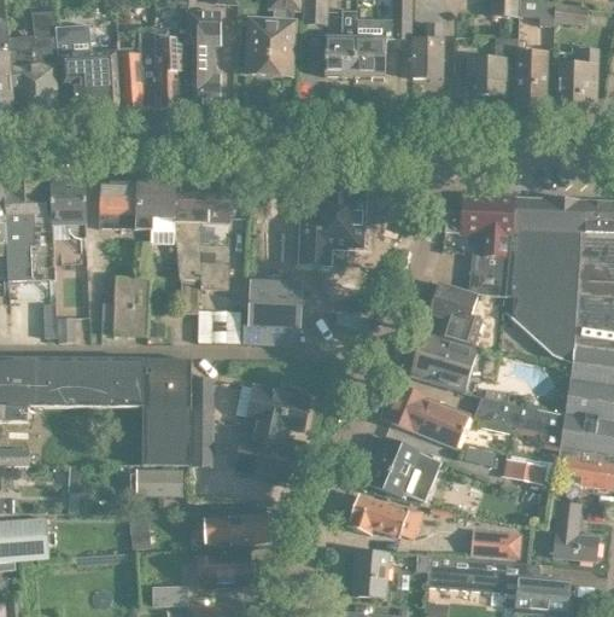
[(293,17),(294,10),(300,10),(300,0),(268,0),(268,9),(273,9),(273,16),(250,15),(246,71),(290,74),(293,17)]
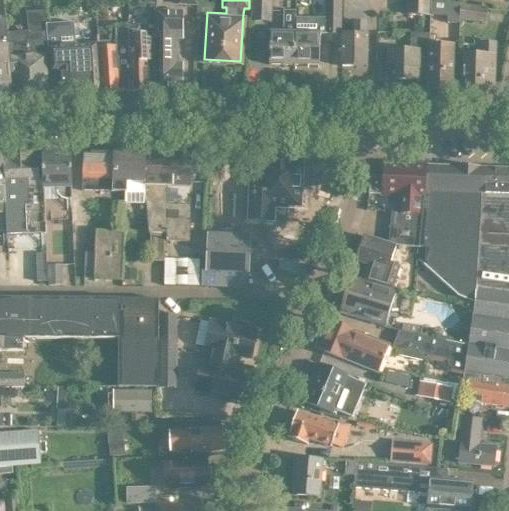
[(251,0),(251,19),(271,20),(271,0),(251,0)]
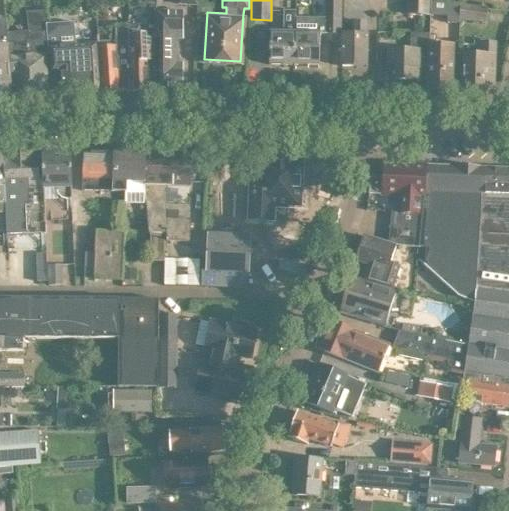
[(325,0),(325,17),(324,32),(341,32),(341,20),(341,0),(325,0)]
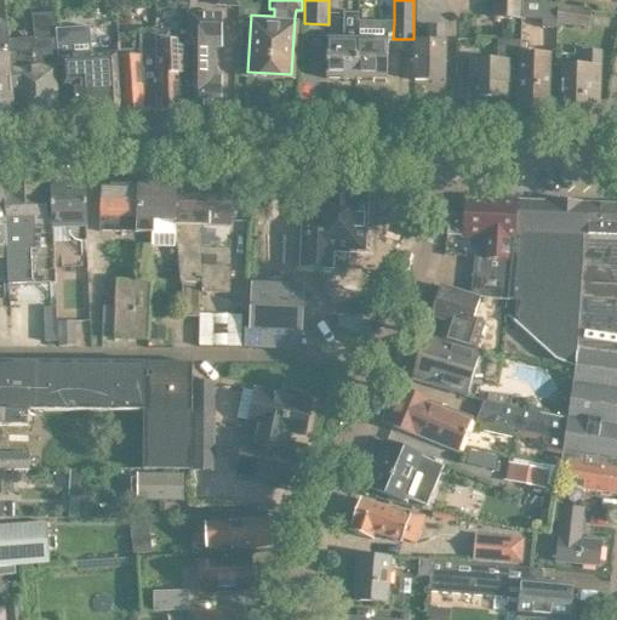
[(492,0),(492,15),(521,16),(521,0),(492,0)]
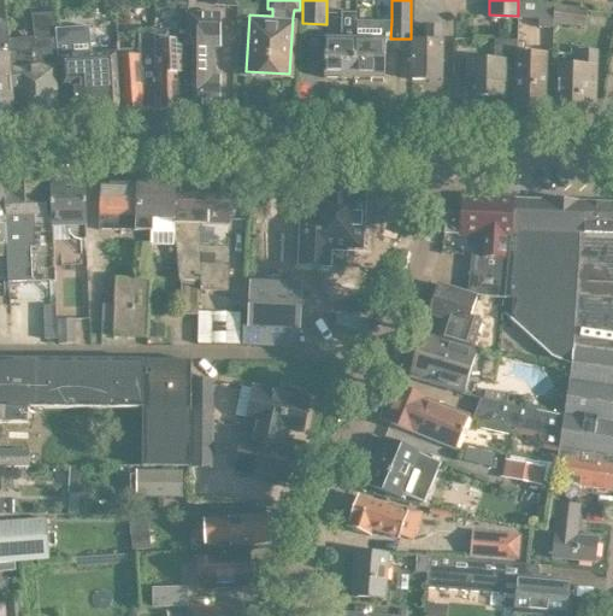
[(553,21),(555,3),(540,0),(538,24),(554,25),(554,21),(553,21)]
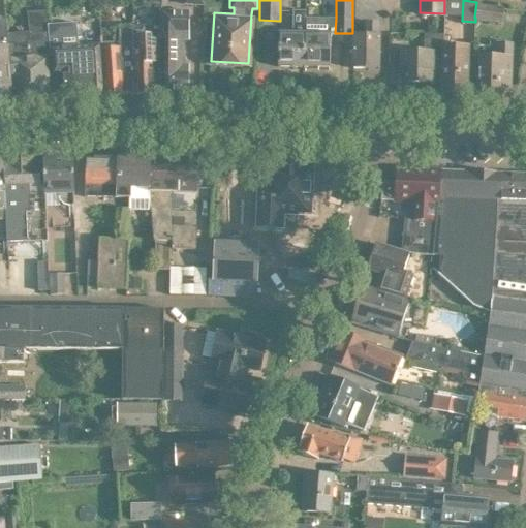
[(476,1),(476,2),(474,18),(475,18),(498,21),(501,4),(476,1)]
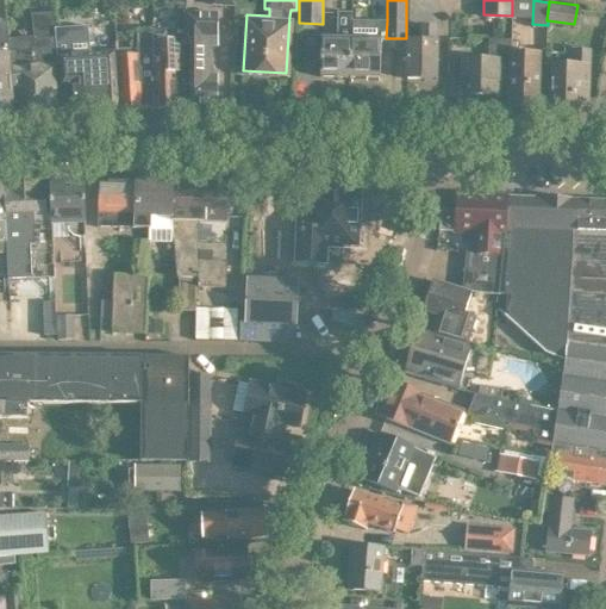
[(182,43),(182,68),(182,107),(218,107),(218,70),(212,69),(212,43),(217,43),(218,7),(185,7),(182,43)]
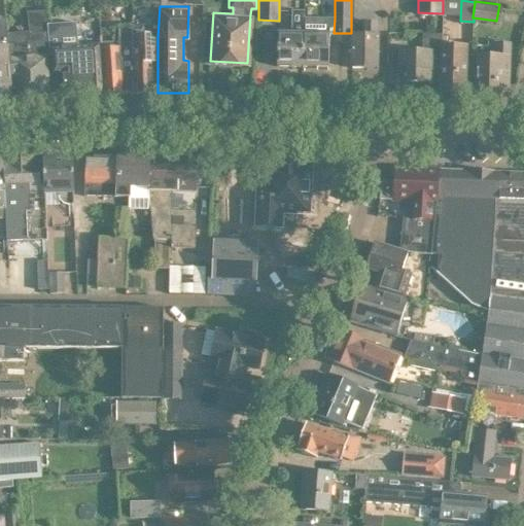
[(277,33),(276,67),(303,67),(303,47),(303,33),(304,33),(304,16),(304,8),(291,8),(291,33),(277,33)]
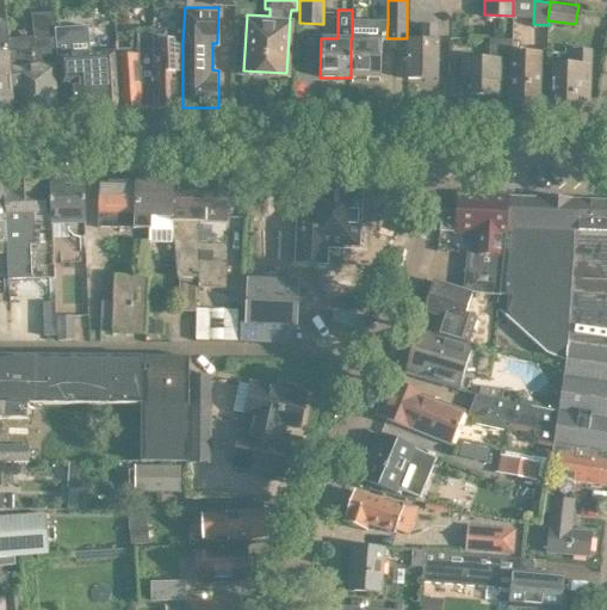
[(8,53),(14,116),(59,112),(51,12),(30,12),(31,35),(8,36),(10,50),(8,50),(8,53)]
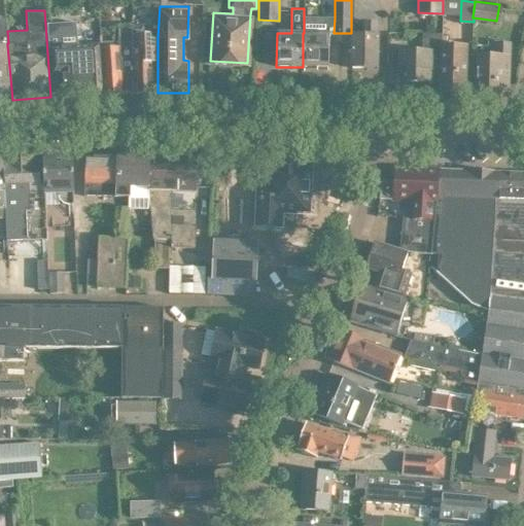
[(132,22),(131,45),(134,93),(151,93),(150,59),(158,59),(158,37),(149,37),(149,35),(144,35),(144,25),(143,22),(142,20),(140,16),(137,15),(135,14),(132,14),(132,22)]
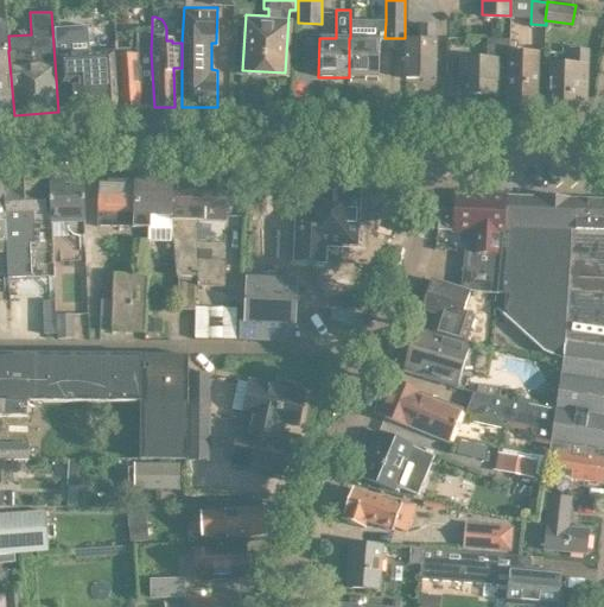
[(349,55),(349,77),(379,78),(379,38),(385,38),(386,20),(350,19),(350,38),(349,38),(349,55)]
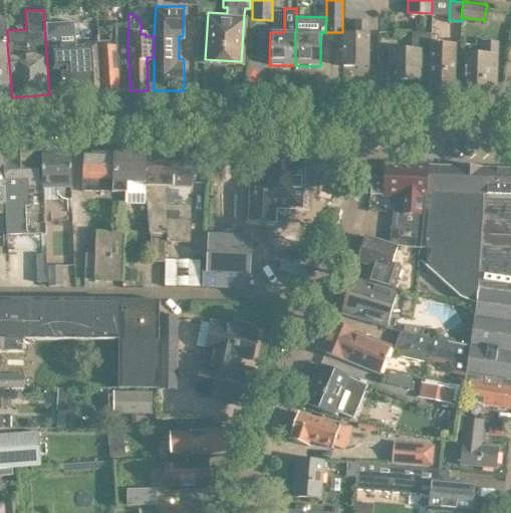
[(0,97),(12,97),(5,30),(4,19),(0,19),(0,97)]
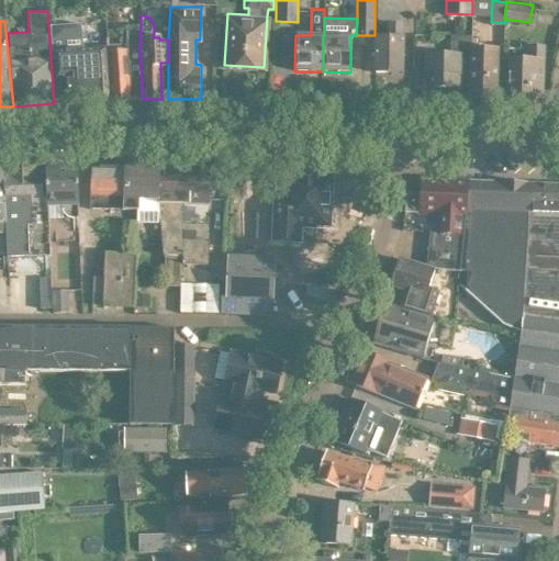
[(107,44),(84,45),(82,21),(51,23),(53,47),(55,103),(110,99),(107,44)]
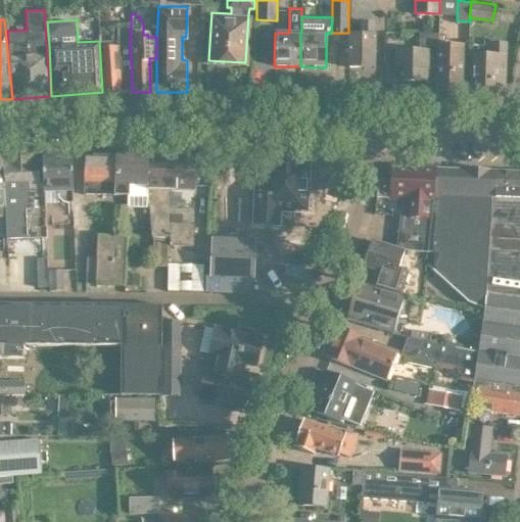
[(130,45),(131,21),(116,22),(116,28),(117,42),(100,43),(100,64),(103,93),(120,92),(133,92),(130,45)]
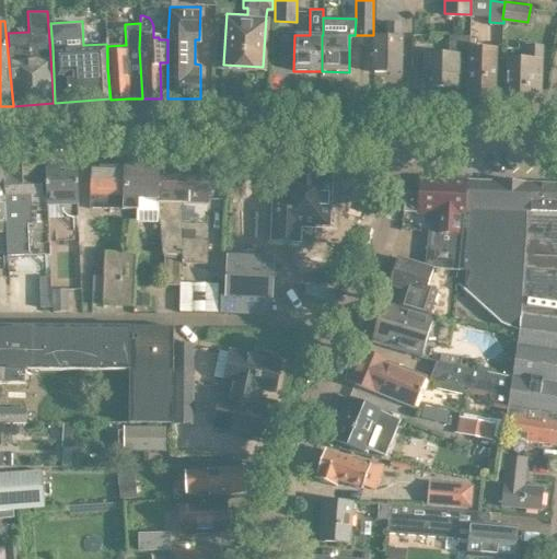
[(401,25),(394,24),(386,24),(386,37),(374,37),(374,72),(401,73),(401,37),(401,25)]
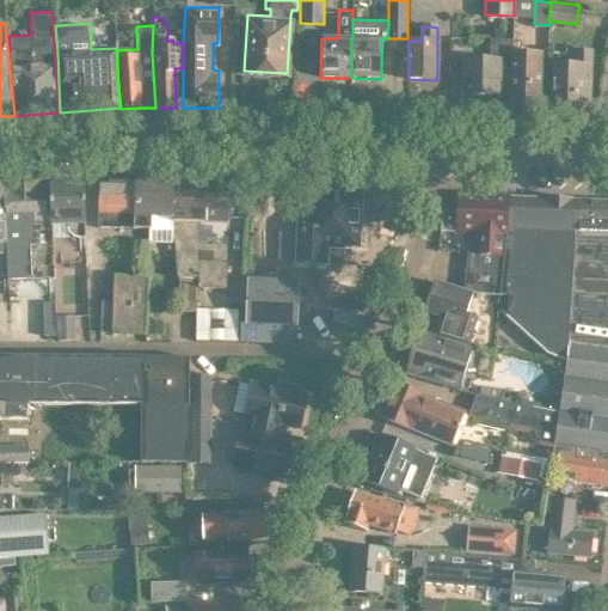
[(464,57),(464,75),(472,75),(472,95),(499,95),(499,66),(511,66),(511,54),(513,40),(489,40),(489,59),(464,57)]
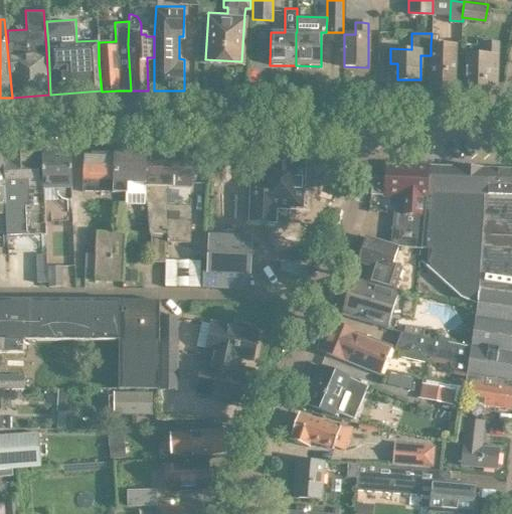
[(496,83),(497,40),(486,39),(485,51),(467,51),(466,89),(489,89),(489,82),(496,83)]
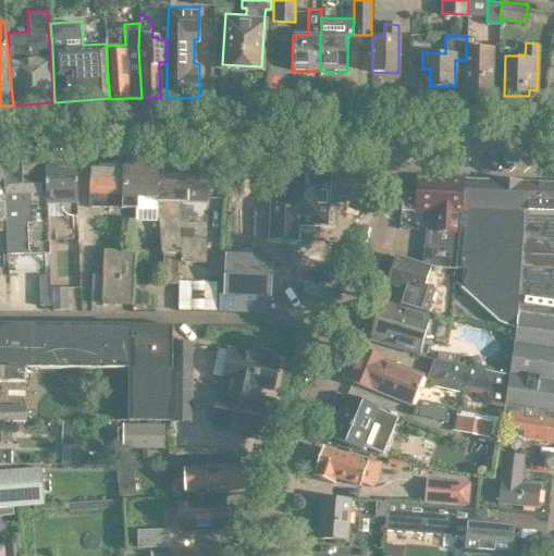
[(466,60),(465,96),(490,97),(491,50),(466,49),(466,60)]
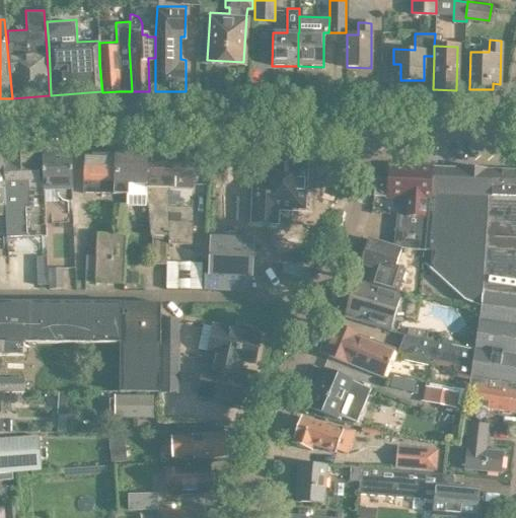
[(44,186),(44,191),(57,191),(60,190),(60,196),(63,199),(64,199),(73,200),(73,194),(71,151),(43,152),(44,186)]
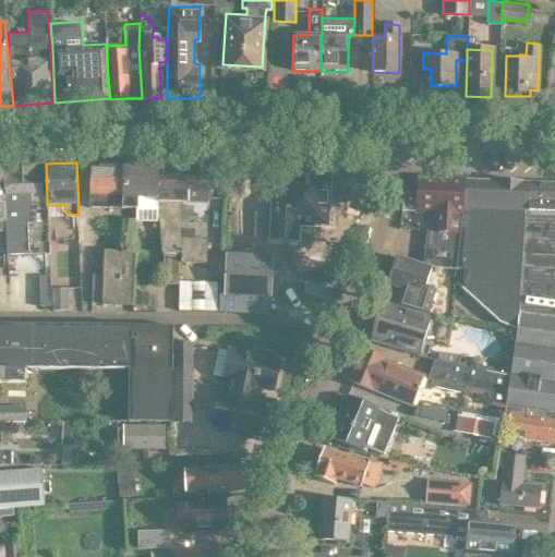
[(89,205),(123,207),(124,162),(92,162),(89,205)]
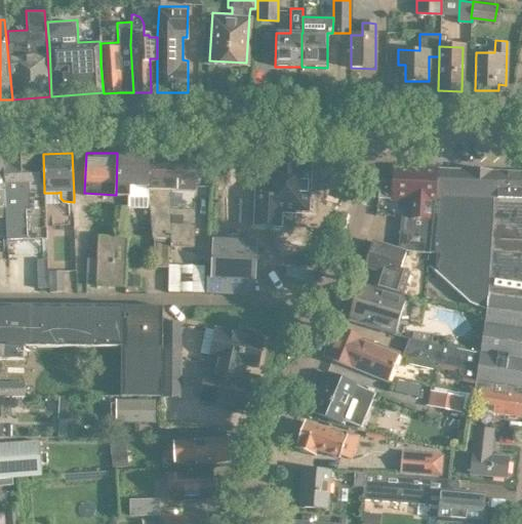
[(129,206),(151,207),(150,199),(149,199),(149,185),(148,185),(149,154),(117,153),(116,195),(129,195),(129,206)]
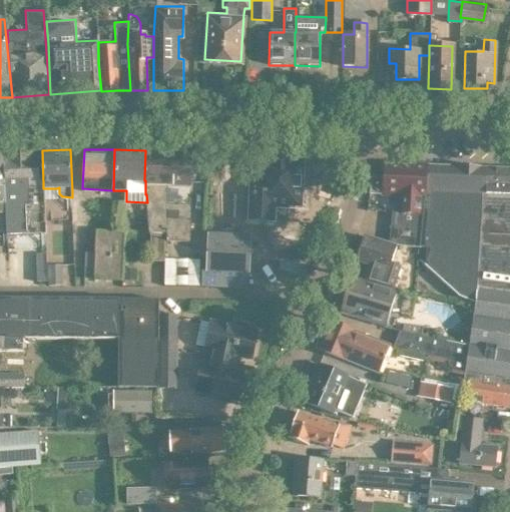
[(20,151),(2,152),(5,202),(6,231),(7,233),(45,231),(44,200),(43,188),(43,183),(39,183),(38,168),(38,150),(20,151)]
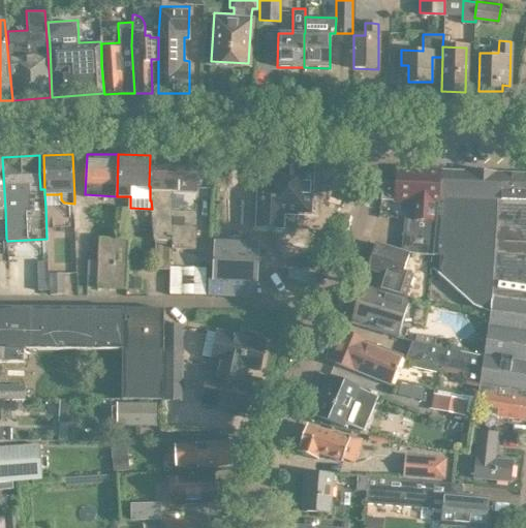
[(155,239),(169,239),(171,239),(171,238),(173,239),(173,246),(194,247),(195,224),(172,223),(172,202),(166,200),(165,190),(171,190),(171,193),(176,193),(176,190),(196,190),(197,157),(150,155),(149,186),(150,186),(150,200),(151,200),(152,209),(153,239),(155,239)]
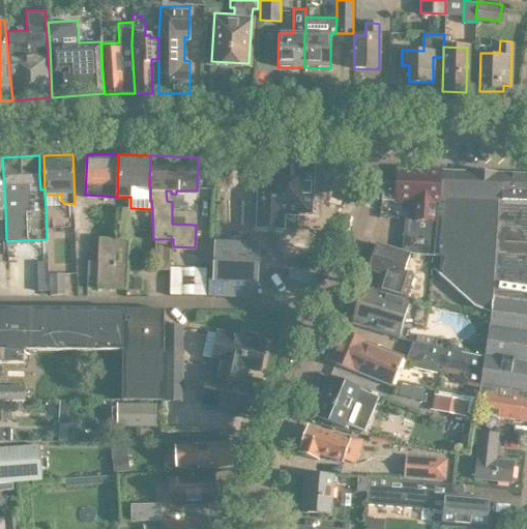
[(259,180),(257,223),(284,224),(284,211),(289,212),(291,164),(286,164),(286,162),(267,160),(267,181),(259,180)]
